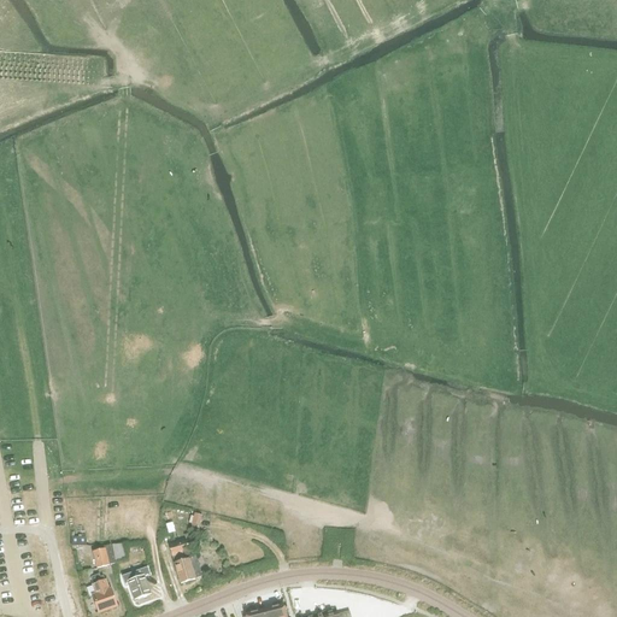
[(191,526),(198,528),(201,516),(194,513),(191,526)]
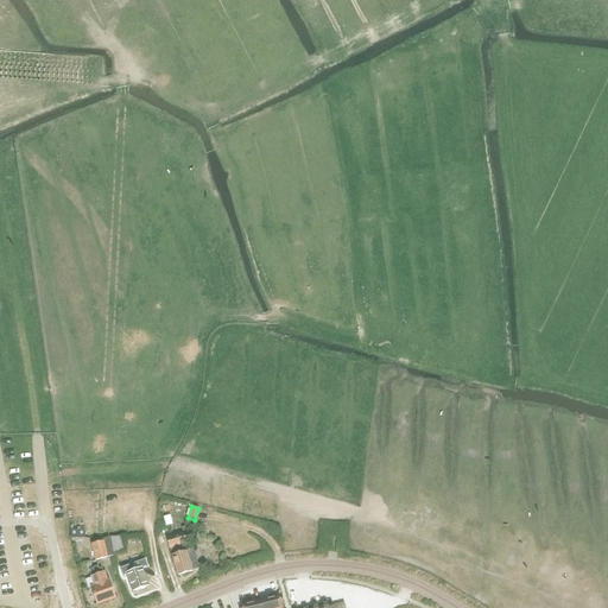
[(192,570),(198,568),(192,549),(181,552),(178,544),(185,542),(183,533),(166,538),(171,555),(177,576),(192,571),(192,570)]
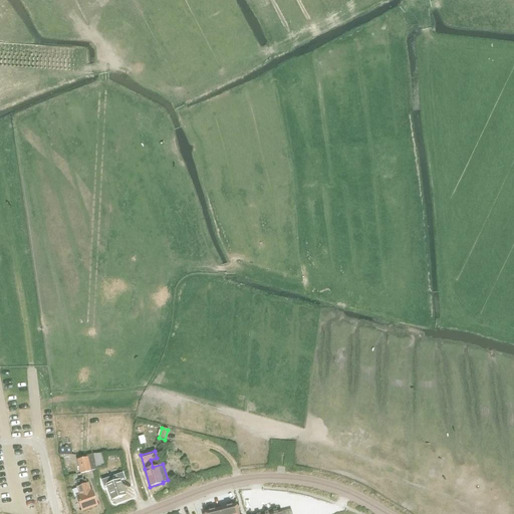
[(105,467),(102,454),(100,454),(98,454),(98,453),(94,454),(92,454),(95,469),(105,467)]
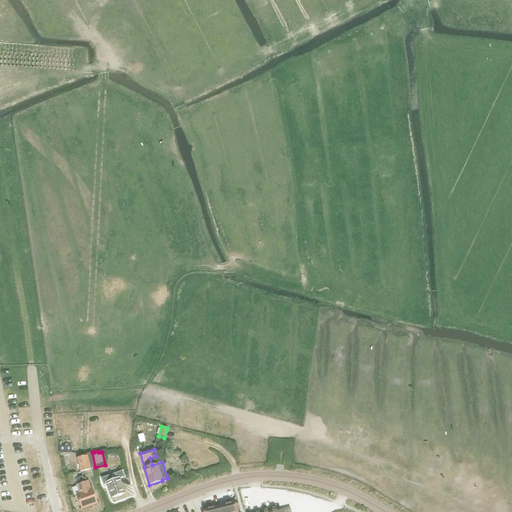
[(95,468),(91,452),(85,454),(86,455),(76,458),(80,472),(90,470),(90,469),(95,468)]
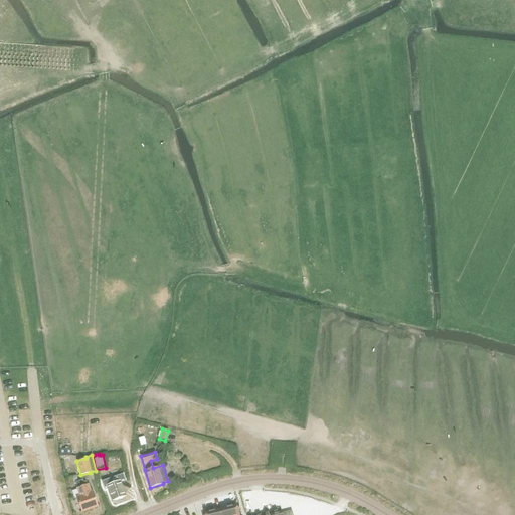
[(123,474),(102,481),(104,488),(108,487),(112,501),(125,497),(119,482),(125,480),(123,474)]
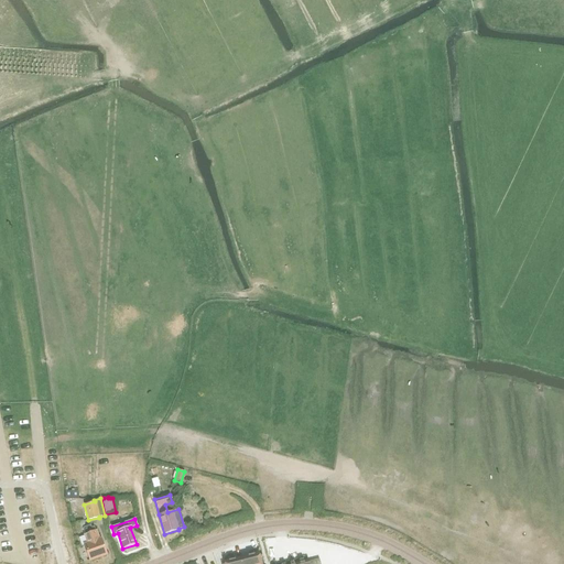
[(85,534),(78,538),(80,545),(84,544),(89,561),(106,554),(100,539),(98,540),(94,527),(90,528),(89,524),(83,528),(84,530),(85,534)]
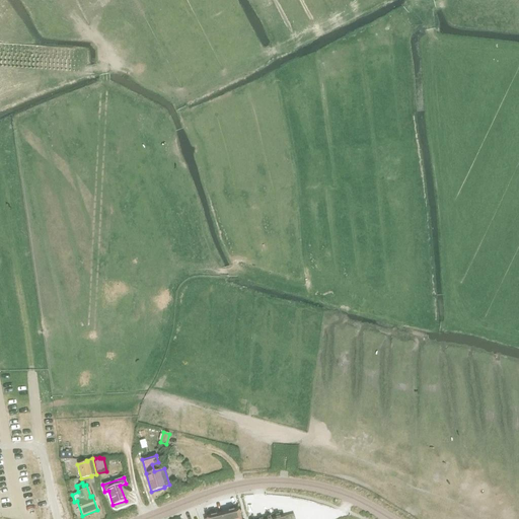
[(240,518),(238,510),(207,518),(294,518),(294,515),(284,517),(284,516),(272,518),(240,518)]
